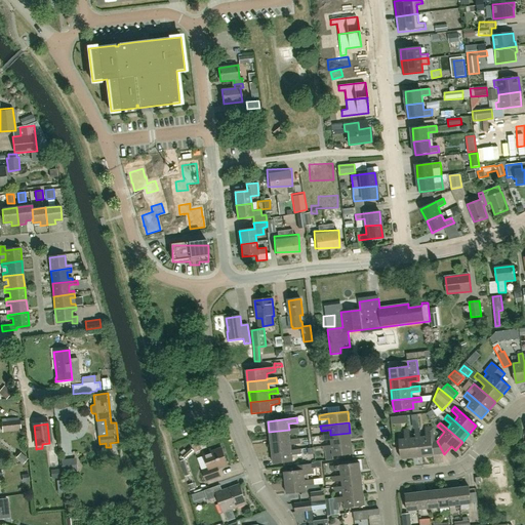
[(434,455),(444,454),(437,441),(435,441),(433,427),(430,427),(425,428),(427,437),(420,437),(422,457),(434,455)]
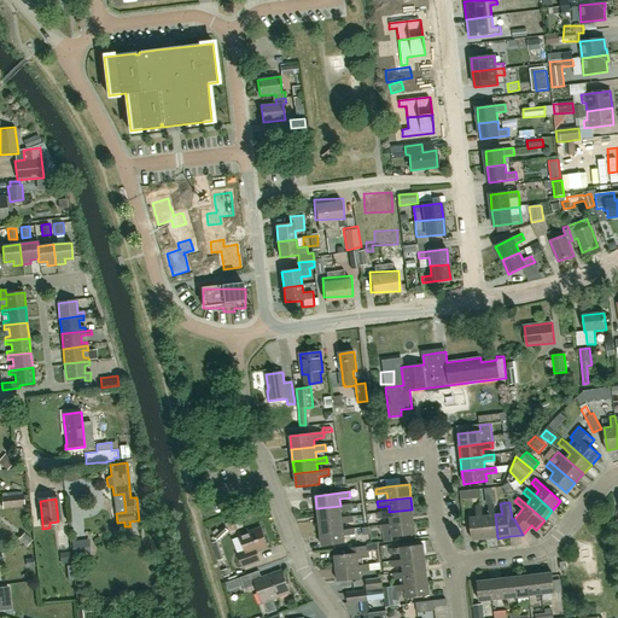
[(489,516),(483,516),(485,540),(497,538),(495,514),(494,503),(488,505),(489,516)]
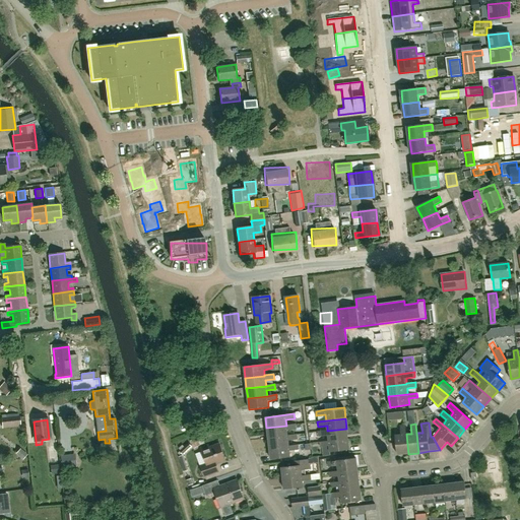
[(286,426),(266,428),(268,439),(287,436),(287,430),(296,429),(296,425),(286,426)]
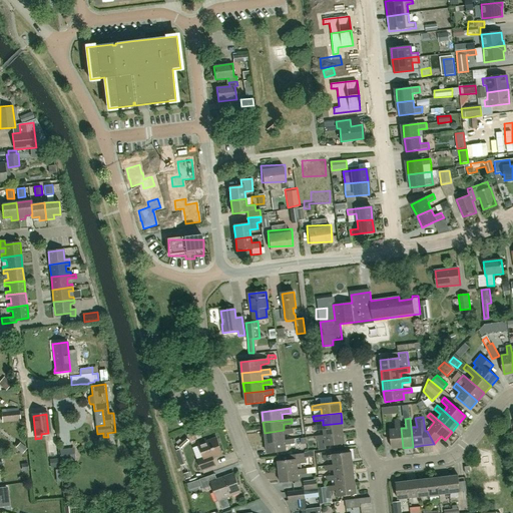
[(392,449),(403,448),(401,428),(400,420),(395,420),(396,429),(390,430),(392,449)]
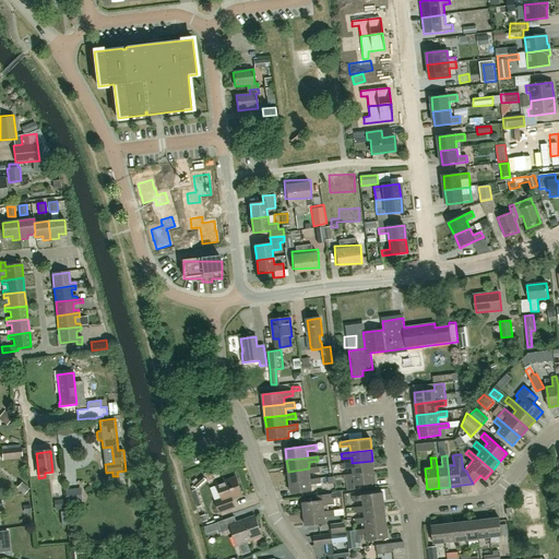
[(353,468),(354,474),(354,475),(375,472),(372,461),(352,463),(342,464),(343,470),(353,468)]
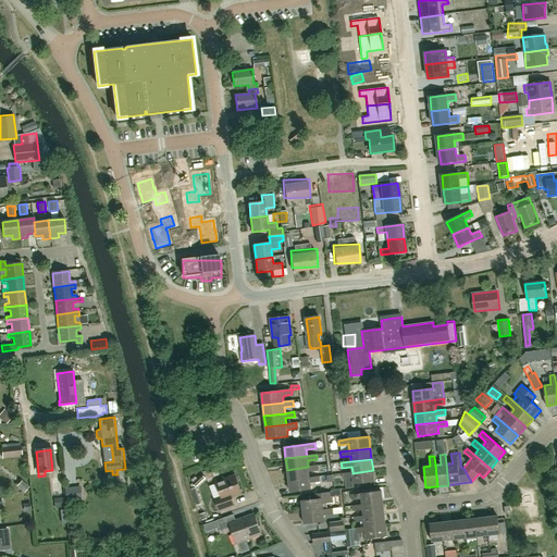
[(218,466),(206,470),(209,480),(221,475),(218,466)]
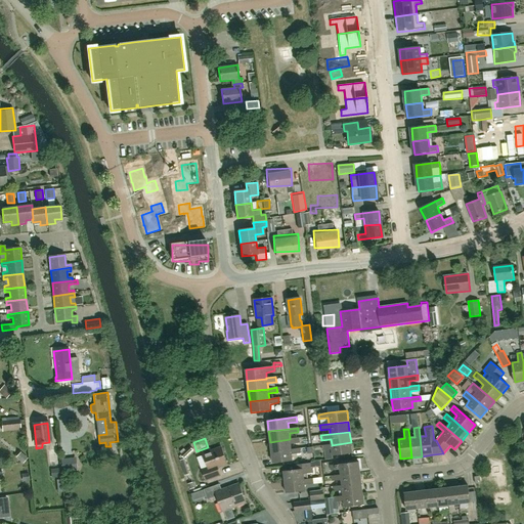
[(290,439),(270,442),(271,452),(291,449),(291,444),(300,443),(299,438),(290,439)]
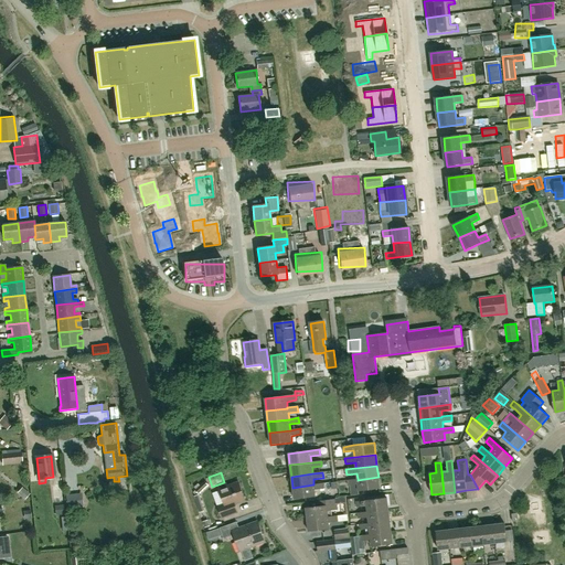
[(380,489),(379,477),(358,480),(358,479),(348,480),(348,486),(358,484),(359,491),(380,489)]
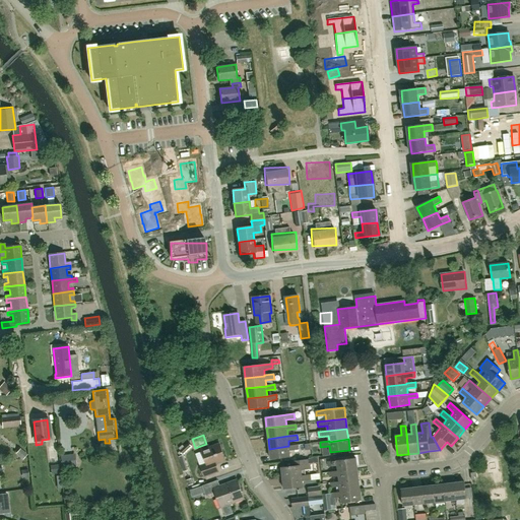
[(183,455),(192,447),(189,443),(180,451),(183,455)]
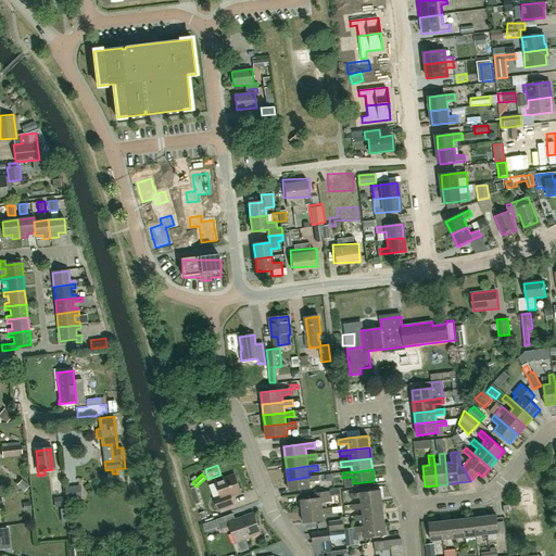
[(230,497),(241,493),(235,475),(224,479),(223,477),(214,479),(220,496),(214,498),(218,510),(234,505),(230,497)]
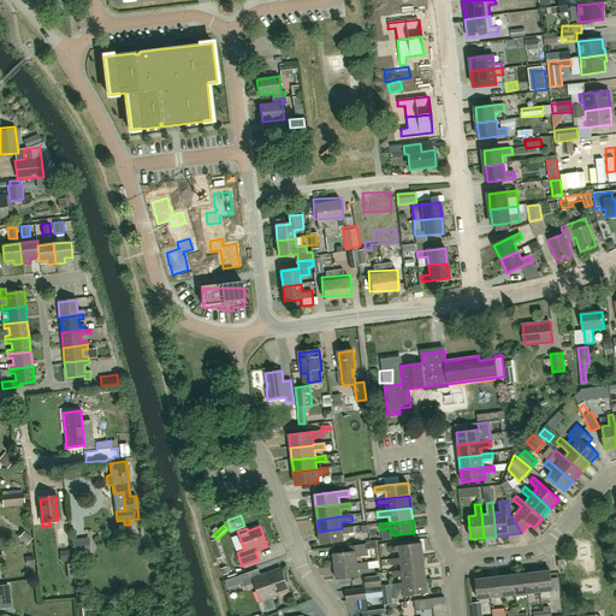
[(342,528),(319,532),(320,544),(344,542),(343,534),(354,533),(353,527),(342,528)]
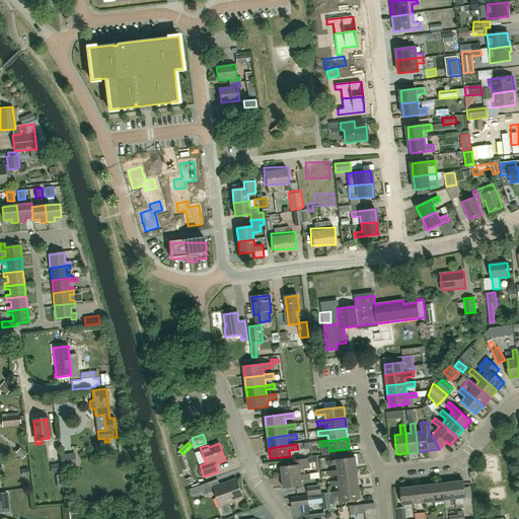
[(23,459),(27,454),(20,447),(15,453),(23,459)]
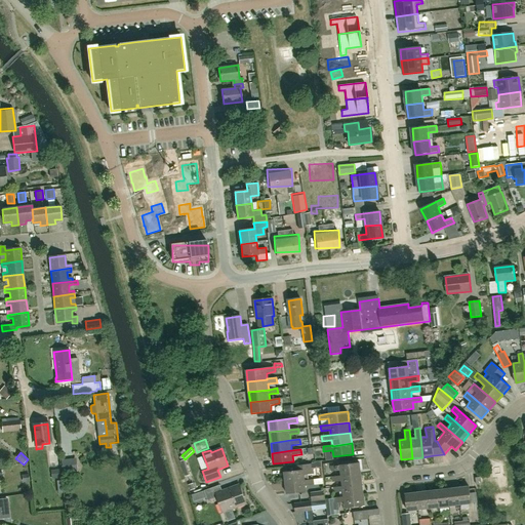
[(71,473),(77,472),(76,458),(61,460),(63,478),(71,477),(71,473)]
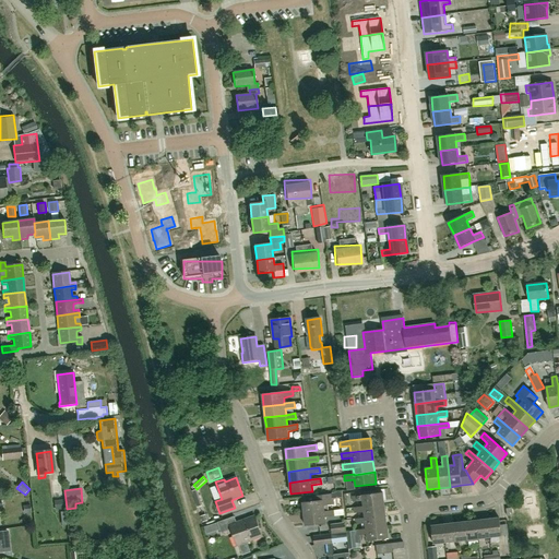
[(203,506),(201,500),(198,490),(192,491),(194,501),(195,501),(198,508),(203,506)]
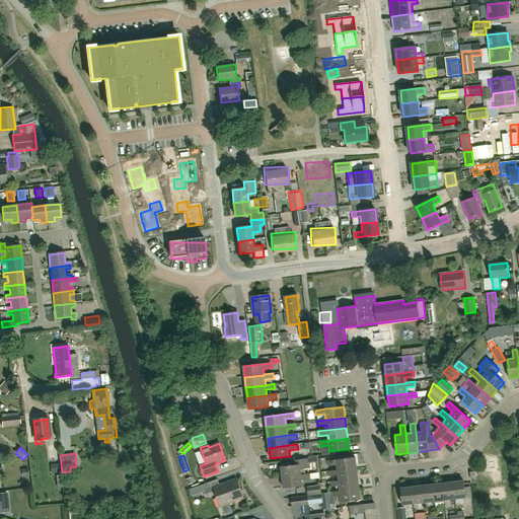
[(281,466),(282,477),(301,475),(300,469),(309,468),(309,463),(317,462),(316,457),(292,460),(292,465),(281,466)]
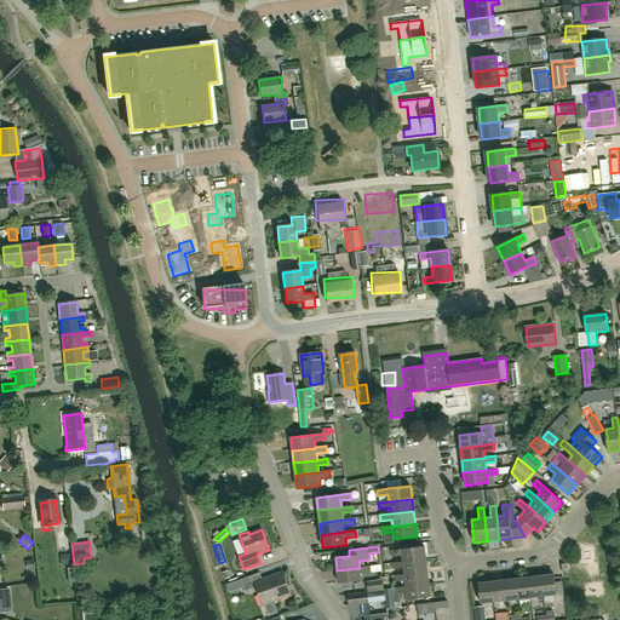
[(425,547),(401,550),(391,551),(391,557),(402,556),(403,562),(426,560),(425,547)]
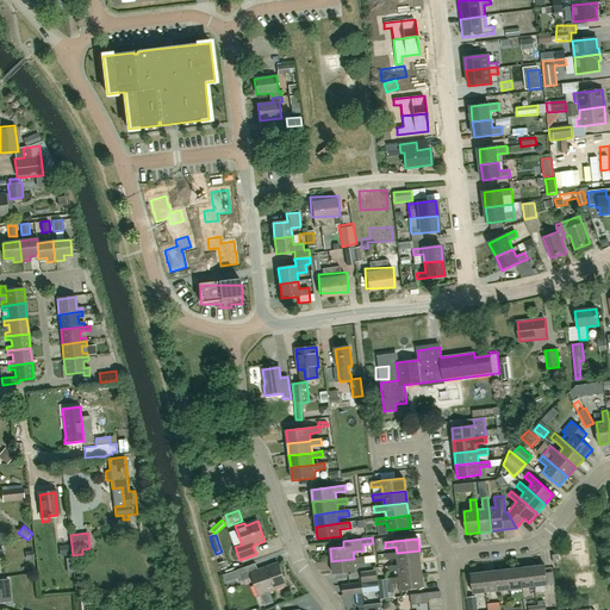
[(397,553),(386,554),(387,560),(397,559),(398,565),(421,562),(419,551),(397,553)]
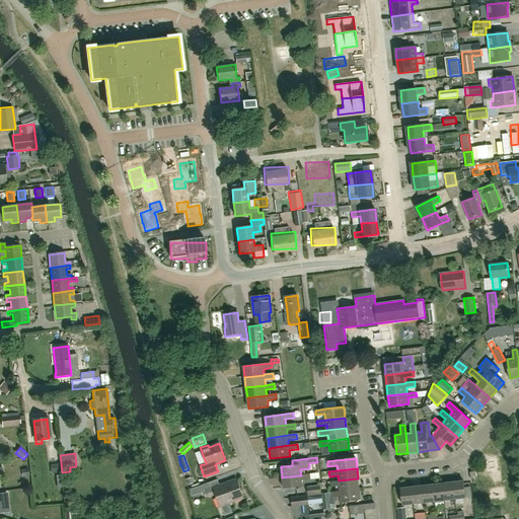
[(318,477),(317,473),(301,475),(282,477),(283,489),(302,486),(302,479),(318,477)]
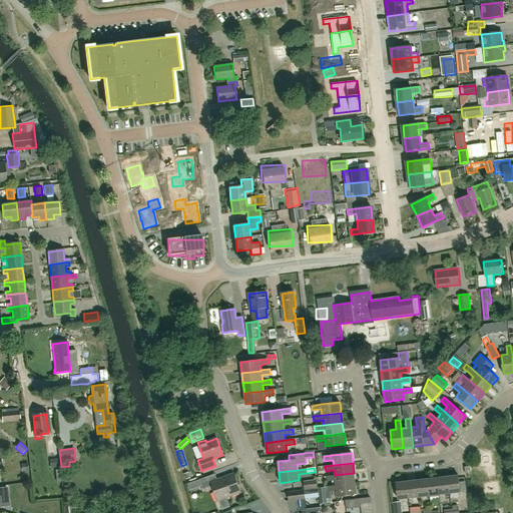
[(336,480),(336,485),(336,486),(356,483),(354,473),(335,475),(326,476),(327,481),(336,480)]
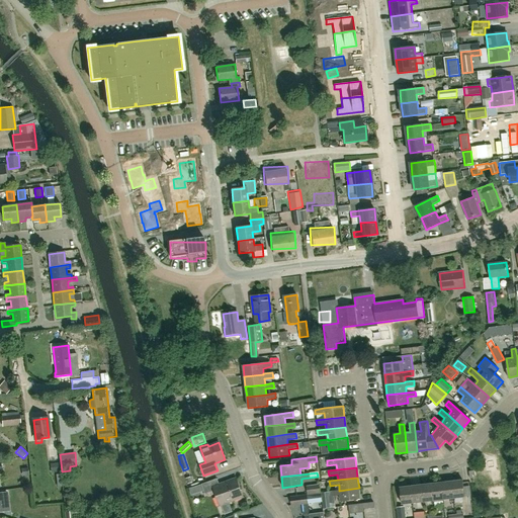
[(221,506),(243,498),(236,479),(219,485),(217,479),(201,485),(205,494),(214,491),(221,506)]
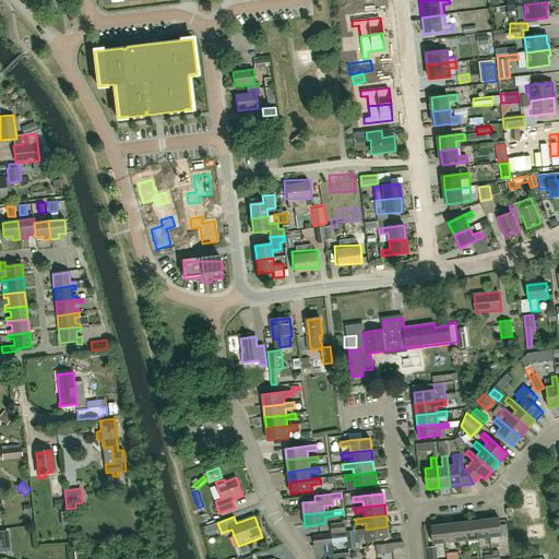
[(489,537),(501,536),(499,519),(488,520),(489,537)]
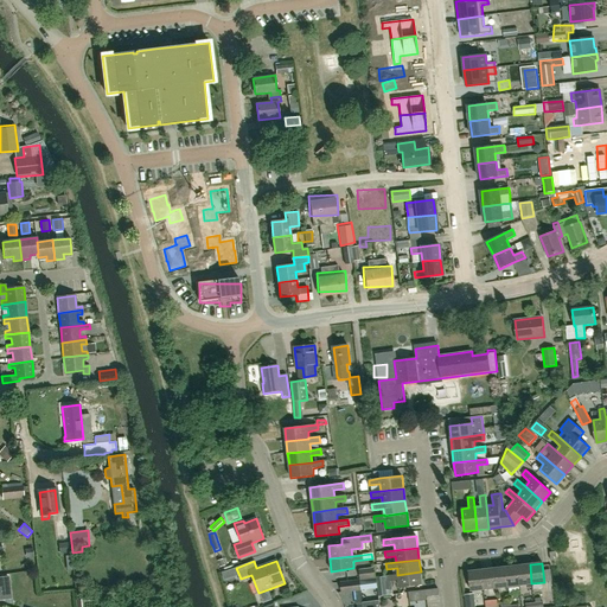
[(531,583),(530,564),(517,566),(519,586),(531,583)]
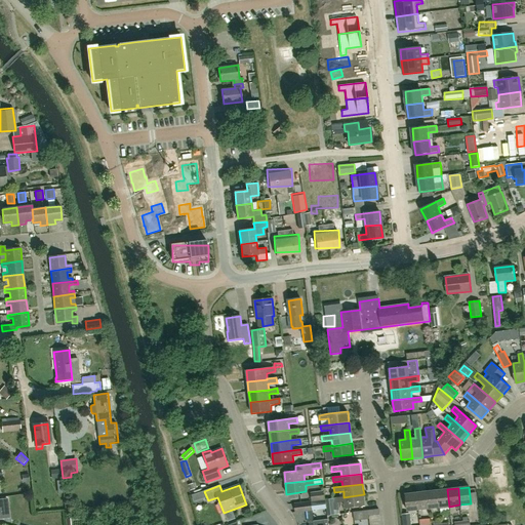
[(449,507),(447,489),(437,490),(439,508),(449,507)]
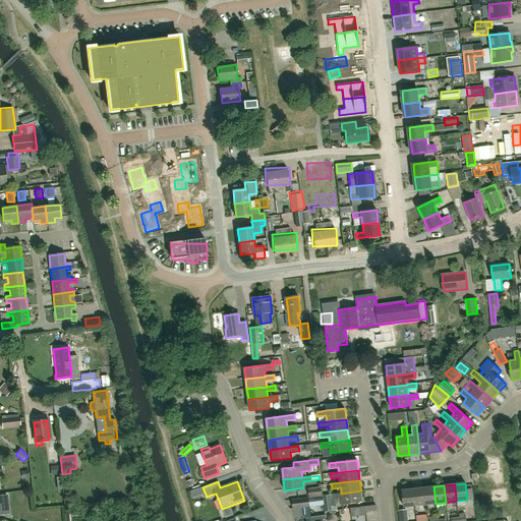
[(436,504),(433,486),(423,487),(425,505),(436,504)]
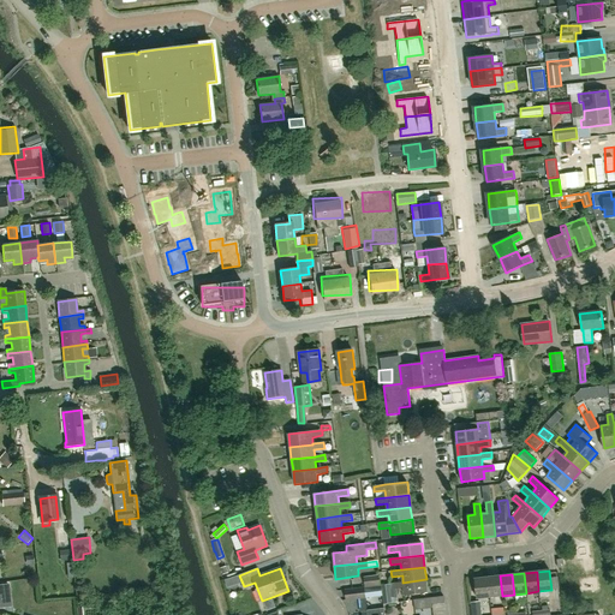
[(364,577),(364,587),(380,586),(378,575),(364,577)]
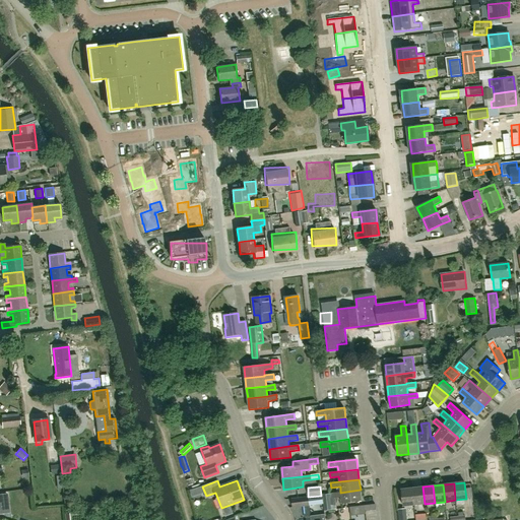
[(425,504),(423,486),(412,489),(414,505),(425,504)]
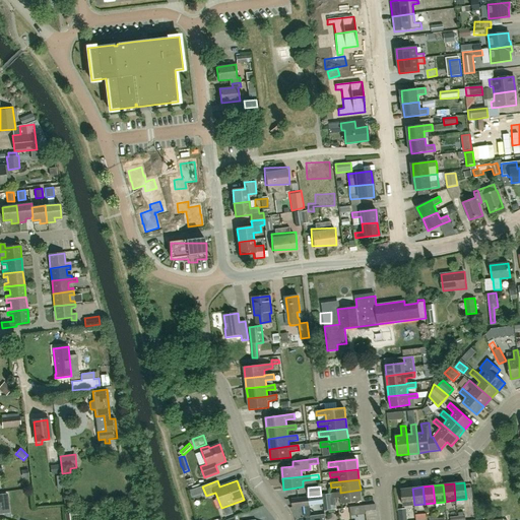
[(403,506),(414,505),(412,489),(401,490),(403,506)]
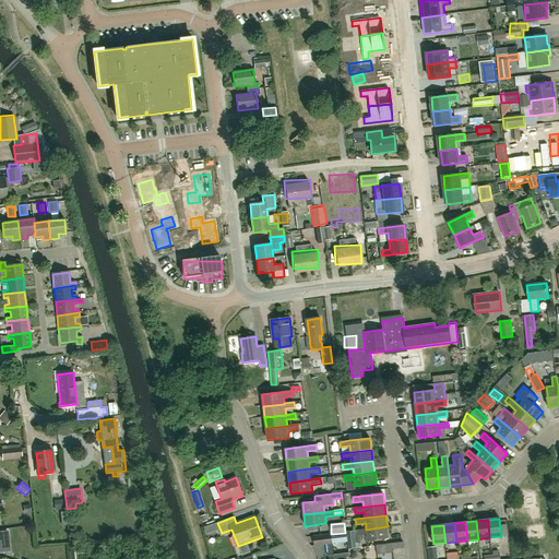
[(366,530),(366,528),(356,530),(357,535),(367,534),(368,540),(389,538),(388,526),(366,530)]
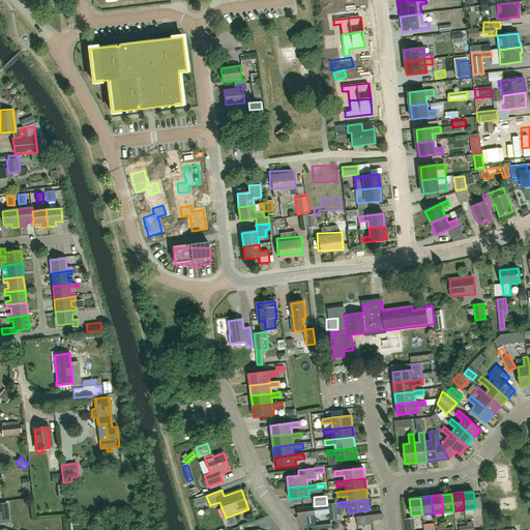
[(337,519),(336,503),(329,504),(330,520),(337,519)]
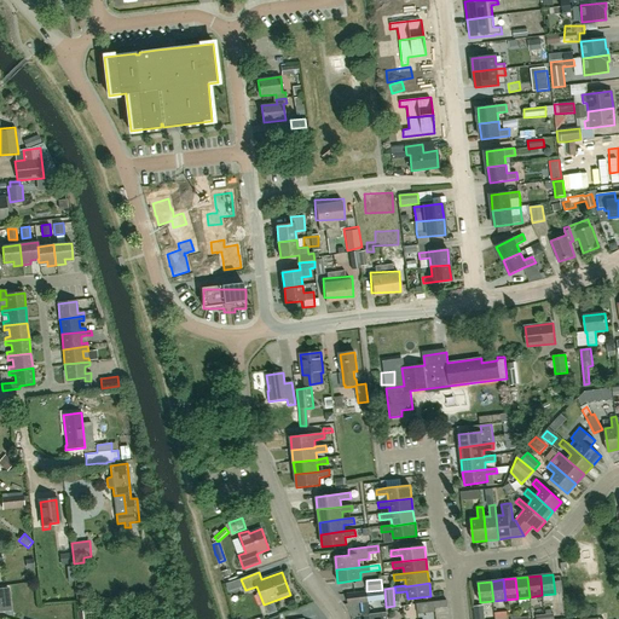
[(369,602),(366,591),(347,594),(348,605),(369,602)]
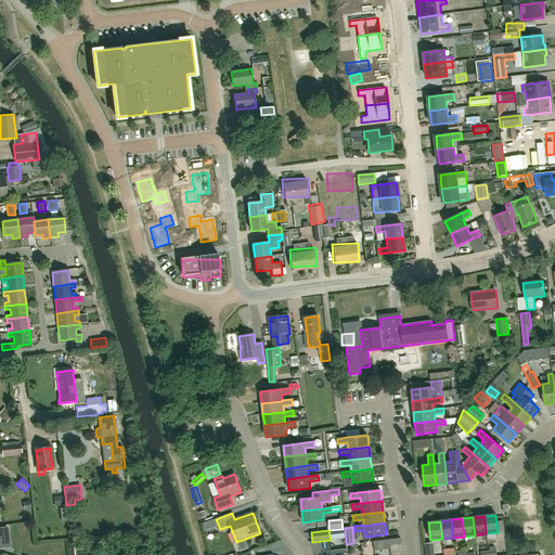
[(384,540),(385,549),(390,547),(389,545),(401,544),(400,538),(384,540)]
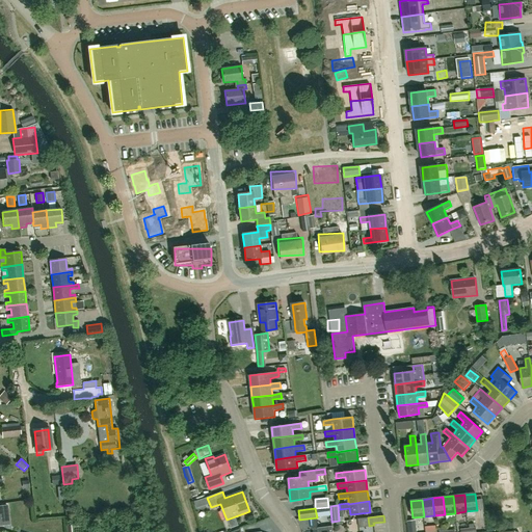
[(417,531),(416,521),(408,522),(408,531),(417,531)]
